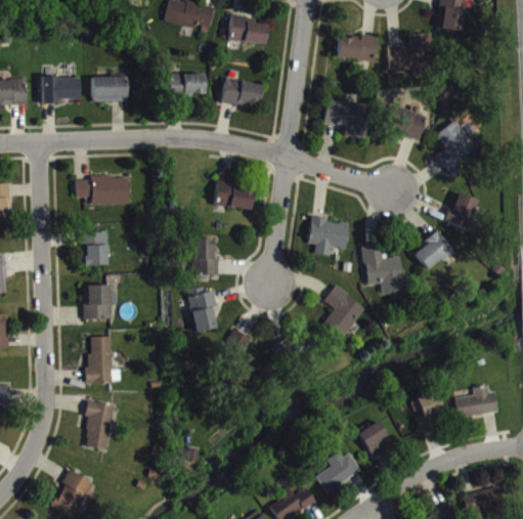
[(164,20),(193,29),(194,23),(209,27),(214,8),(182,0),(169,0),(164,20)]
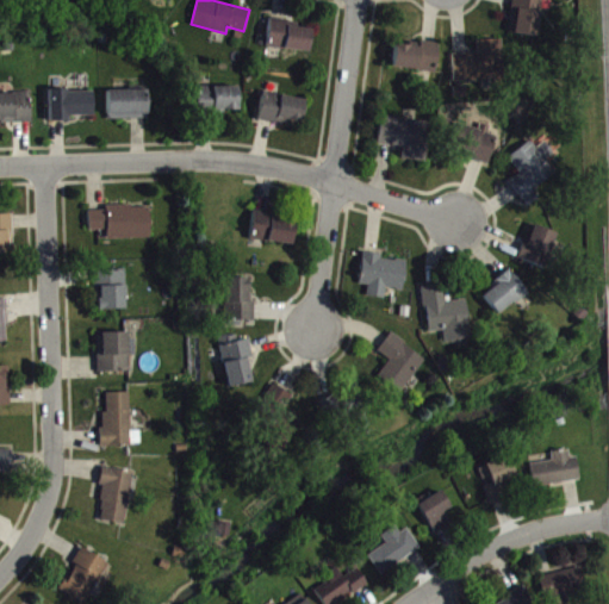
[(538,36),(541,0),(513,0),(509,32),(538,36)]
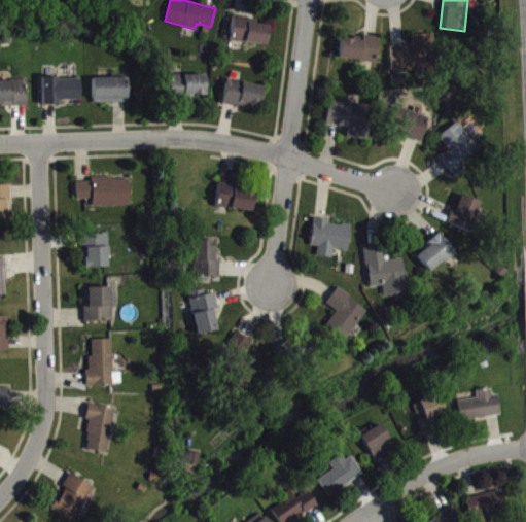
[(248,23),(248,16),(232,14),(230,40),(267,44),(269,24),(248,23)]
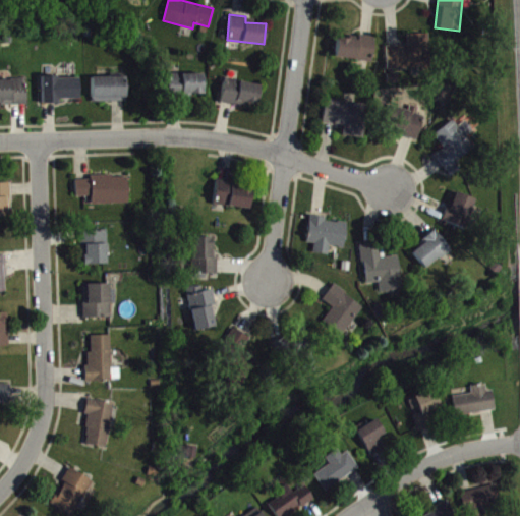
[(386,45),(387,68),(429,67),(428,34),(407,34),(407,45),(386,45)]
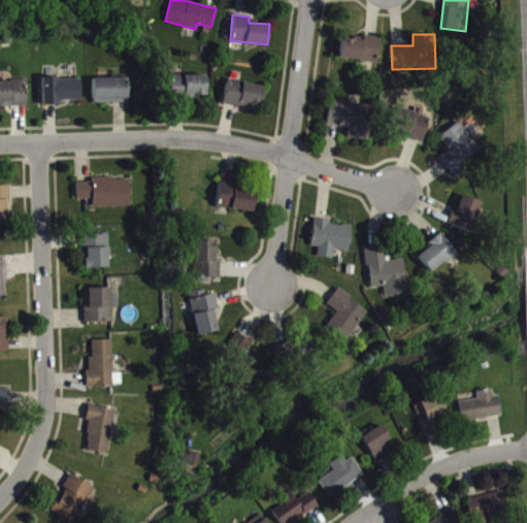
[(339,58),(375,63),(379,37),(363,35),(362,40),(341,37),(339,58)]
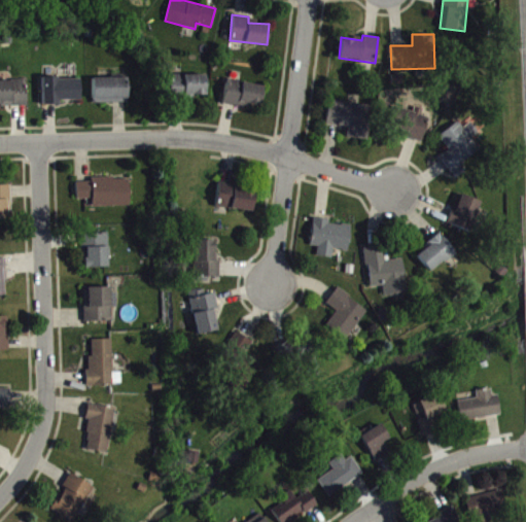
[(169,75),(170,96),(205,95),(205,74),(169,75)]
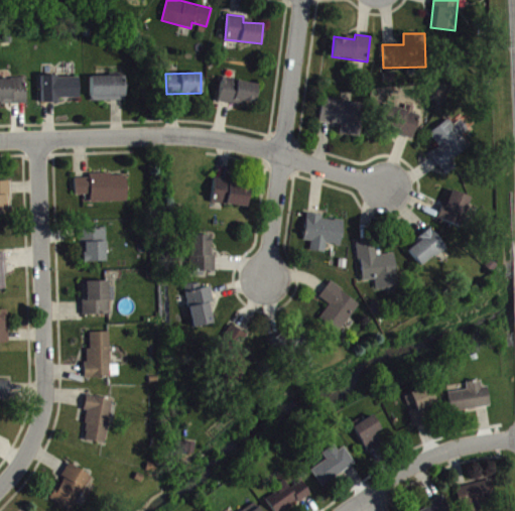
[(124,100),(123,75),(90,76),(91,101),(124,100)]
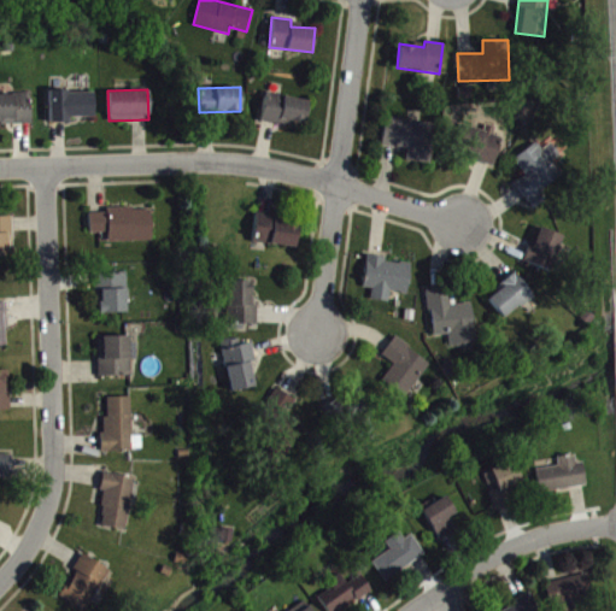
[(93,90),(50,92),(50,123),(68,122),(68,117),(93,117),(93,90)]
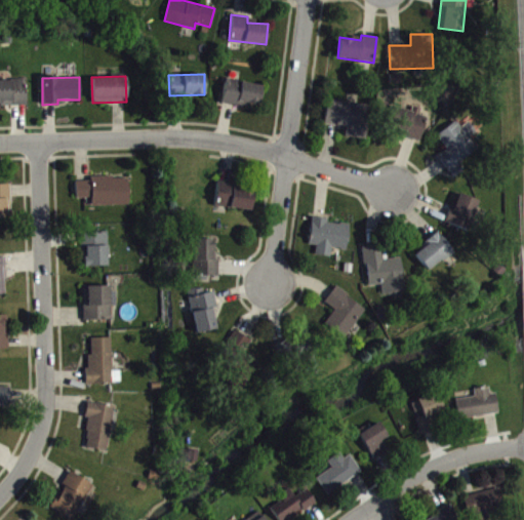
[(257,109),(263,86),(226,77),(220,100),(257,109)]
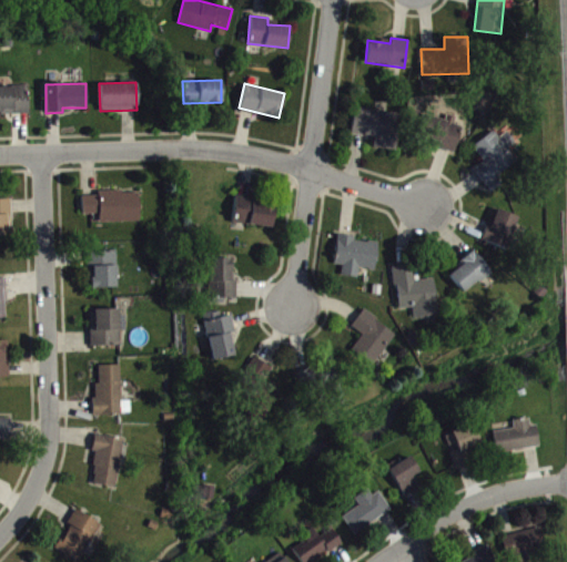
[(0,113),(29,113),(28,85),(0,85),(0,113)]
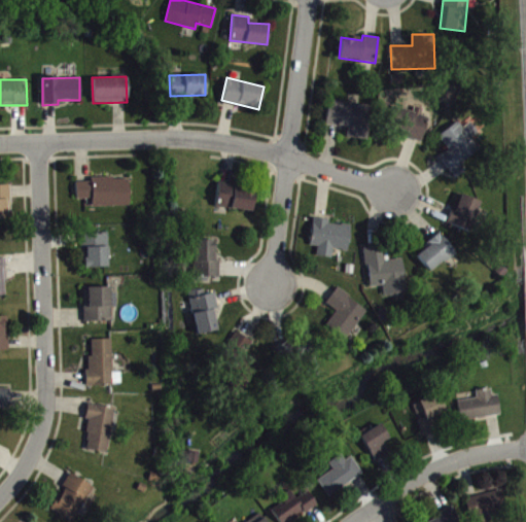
[(372,105),(329,99),(325,124),(347,127),(346,137),(366,139),(372,105)]
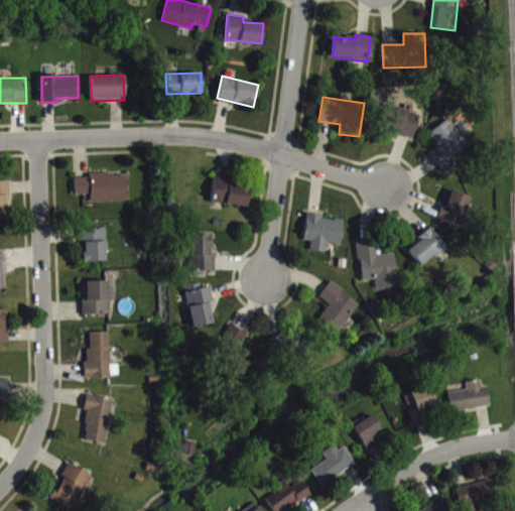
[(405,110),(384,103),(377,126),(412,137),(420,111),(406,107),(405,110)]
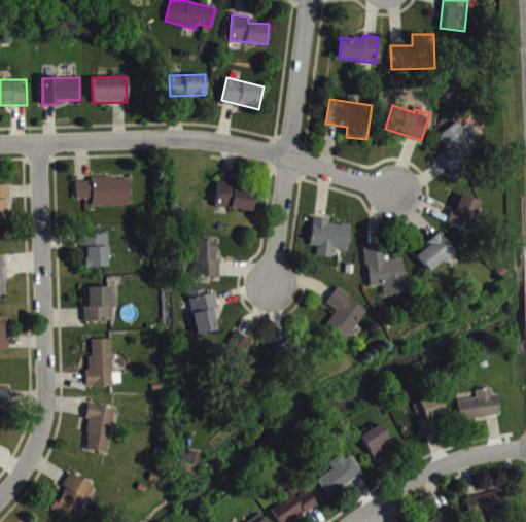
[(437,136),(449,149),(439,157),(455,178),(465,171),(460,163),(480,149),(470,136),(477,132),(469,122),(462,127),(458,120),(437,136)]
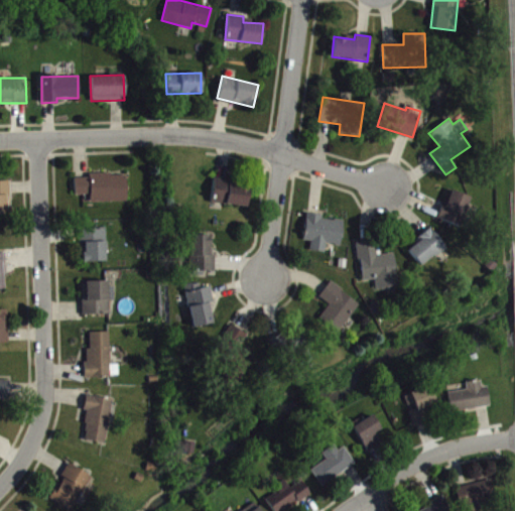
[(126,173),(88,174),(88,177),(74,177),(75,196),(85,196),(85,203),(126,201),(126,173)]
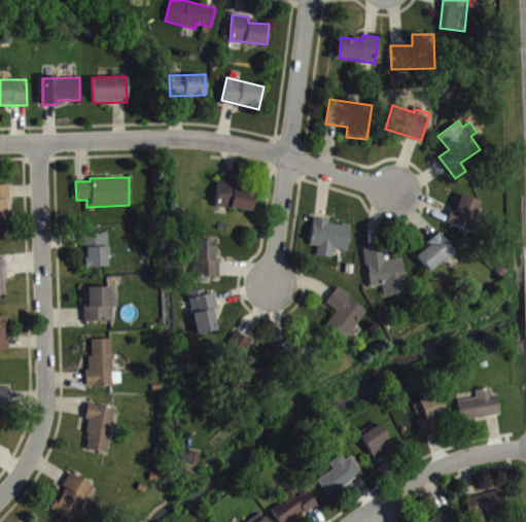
[(214,206),(251,211),(254,190),(234,187),(234,183),(218,180),(214,206)]
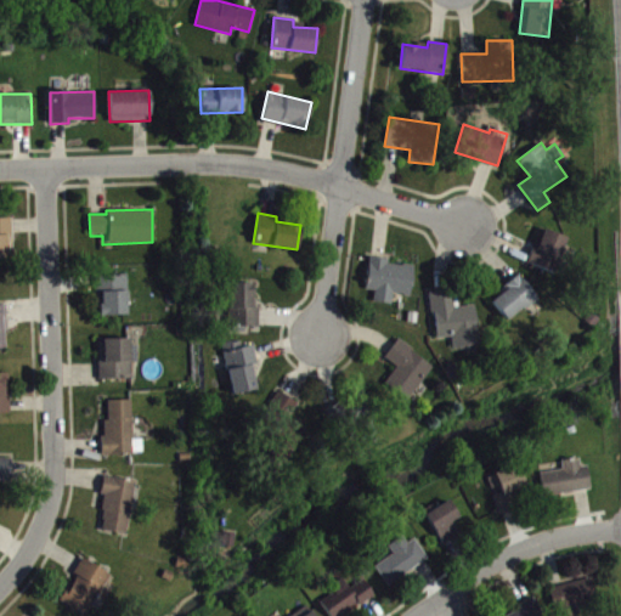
[(0,258),(12,258),(11,218),(0,216),(0,258)]
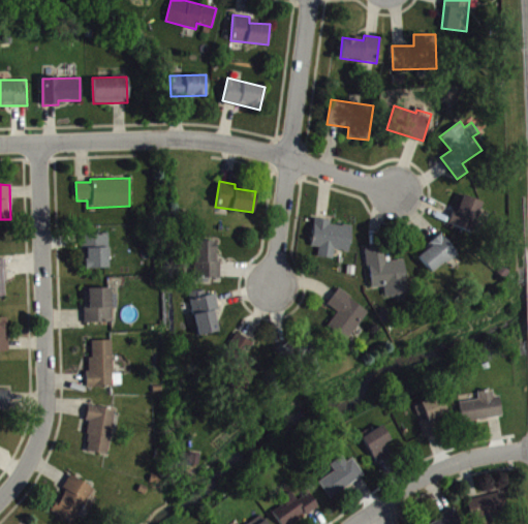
[(470,232),(480,202),(460,193),(448,223),(470,232)]
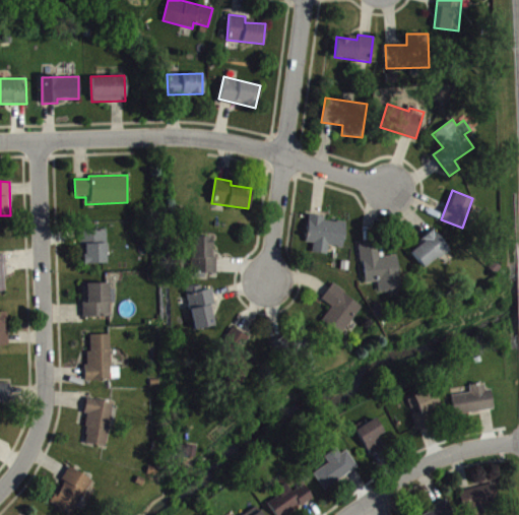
[(342,247),(345,222),(324,219),(324,216),(309,214),(306,241),(313,242),(312,252),(327,254),(328,245),(342,247)]
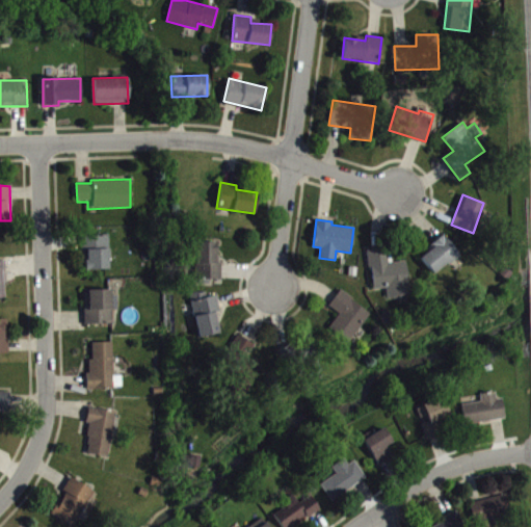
[(108,234),(83,235),(83,269),(108,269),(108,234)]
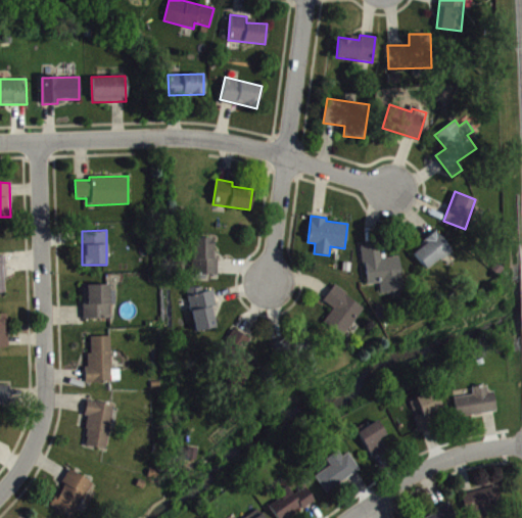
[(412,251),(426,270),(452,250),(436,231),(412,251)]
